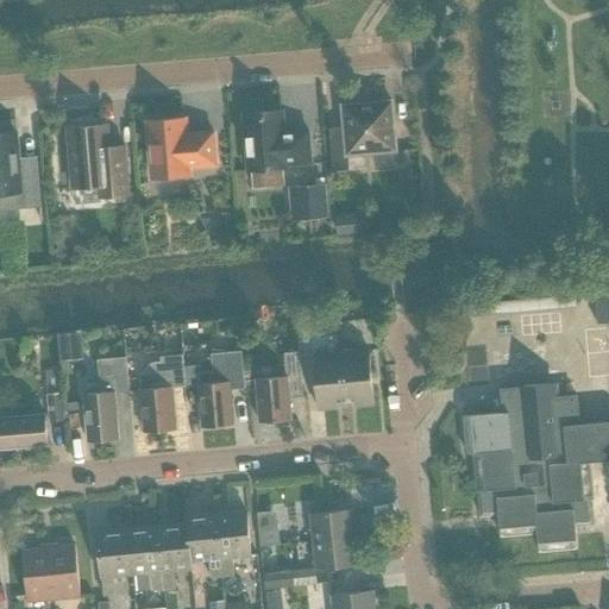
[(347,156),(395,151),(391,101),(341,106),(344,135),(330,136),(333,171),(349,169),(347,156)]
